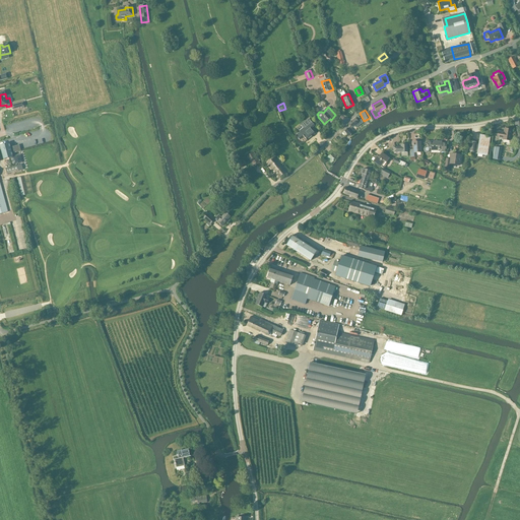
[(363,123),(361,120),(358,117),(355,119),(347,124),(350,128),(354,125),(356,128),(360,125),(363,123)]
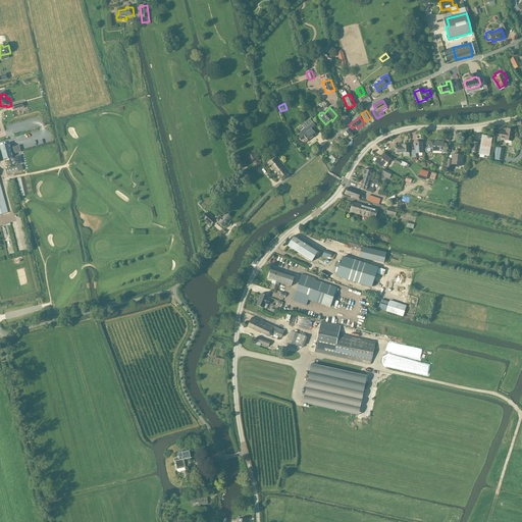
[(300,132),(301,133),(297,136),(300,140),(304,137),(308,142),(314,137),(316,135),(312,129),(315,126),(311,121),(305,126),(305,127),(300,132)]
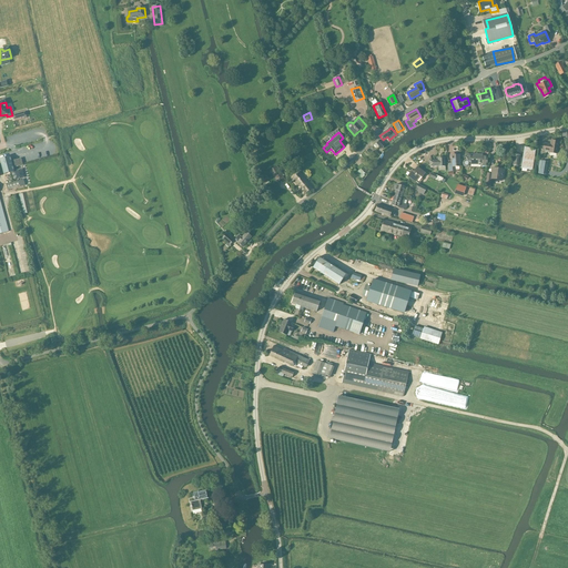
[(385,146),(381,140),(376,143),(382,150),(385,146)]
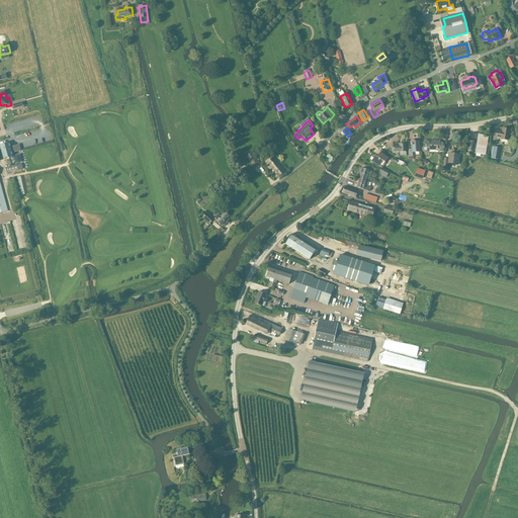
[(510,130),(503,128),(503,132),(497,132),(496,138),(502,139),(502,140),(509,141),(510,130)]
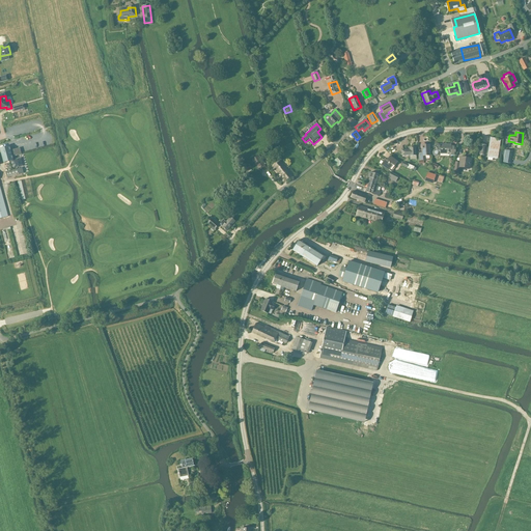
[(488,147),(487,156),(486,158),(498,160),(501,139),(490,138),(488,147)]
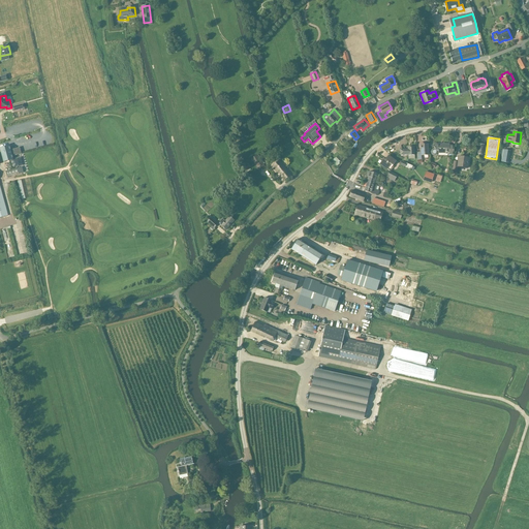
[(437,155),(437,154),(445,154),(445,153),(448,153),(448,155),(454,155),(454,146),(449,146),(449,145),(434,144),(434,149),(432,150),(430,152),(432,155),(434,156),(437,155)]
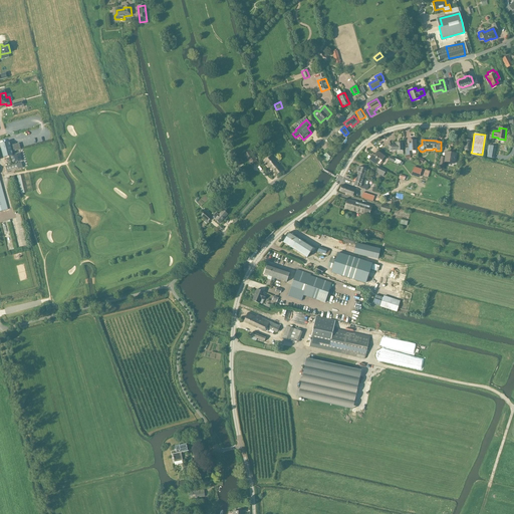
[(409,149),(405,149),(406,156),(411,156),(411,152),(416,151),(416,141),(409,142),(409,149)]
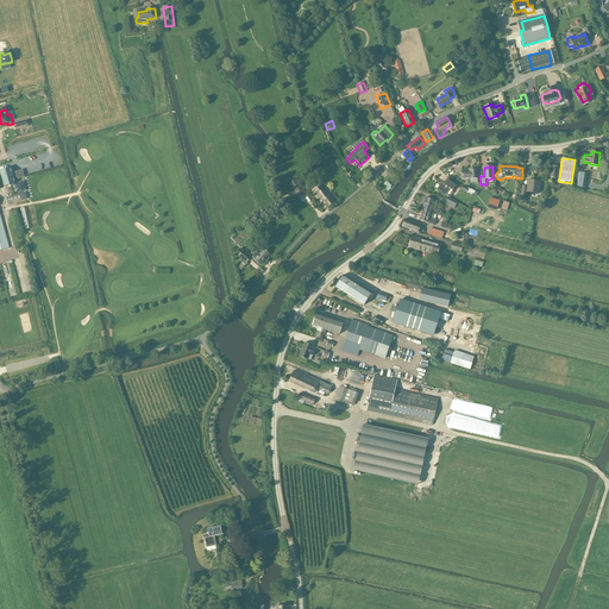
[(556,177),(559,179),(560,169),(557,169),(557,167),(552,167),(550,177),(556,179),(556,177)]
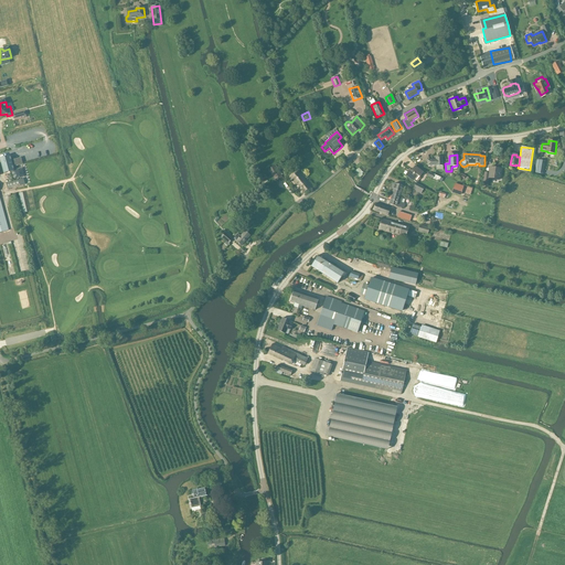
[(14,170),(13,167),(20,166),(19,158),(12,160),(11,156),(10,156),(0,159),(4,173),(14,170)]
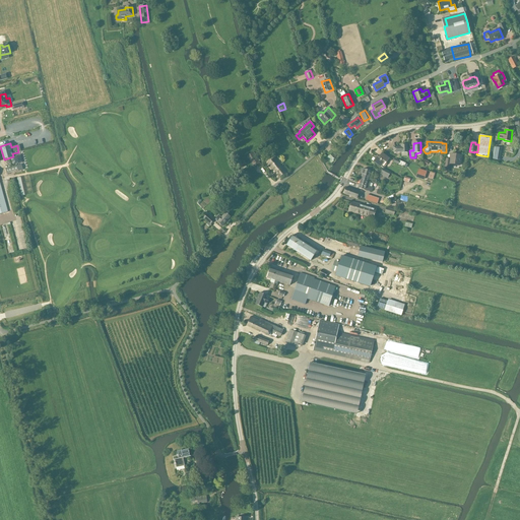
[(407,145),(400,145),(400,147),(393,147),(393,153),(401,152),(401,153),(407,152),(407,145)]
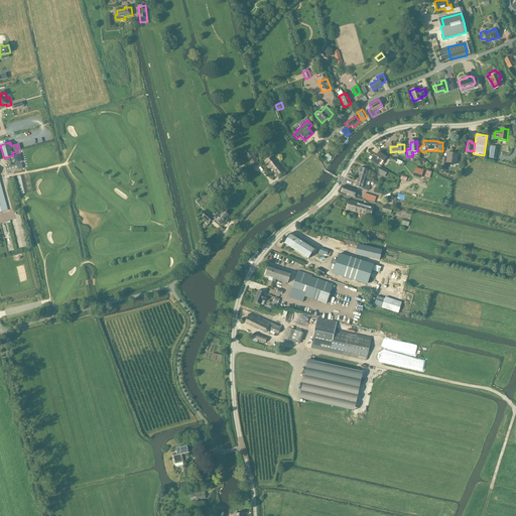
[(490,151),(489,157),(496,158),(498,147),(491,146),(490,147),(490,151)]
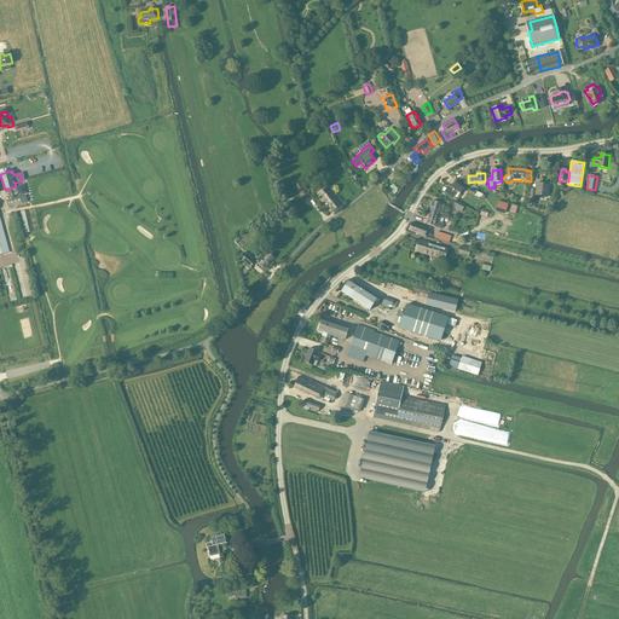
[(306,198),(308,201),(312,197),(308,192),(308,191),(301,181),(294,186),(305,200),(306,198)]
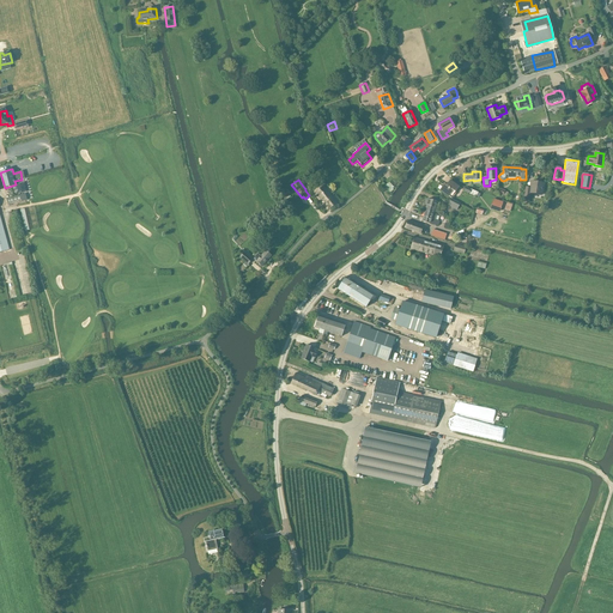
[(444,184),(442,187),(439,190),(449,198),(453,192),(455,193),(459,187),(450,181),(447,186),(444,184)]
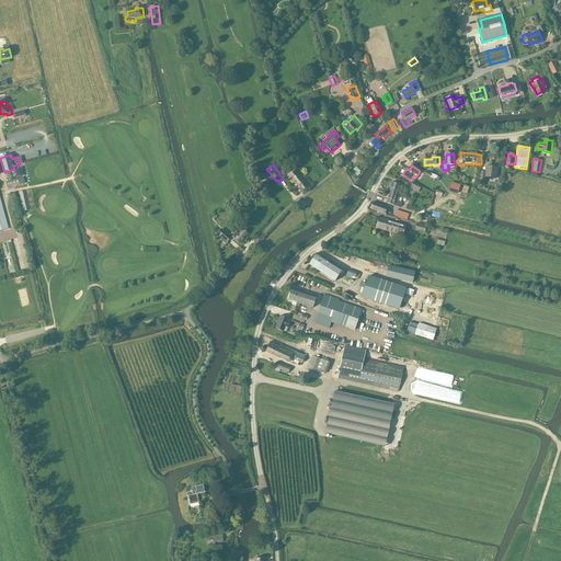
[(484,186),(485,178),(496,179),(497,169),(485,167),(484,172),(481,172),(480,176),(479,186),(484,186)]
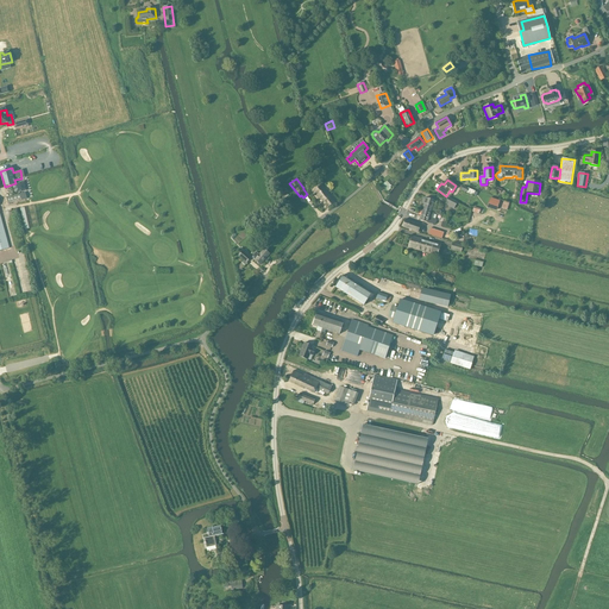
[(321,184),(320,186),(313,192),(327,208),(334,202),(321,184)]
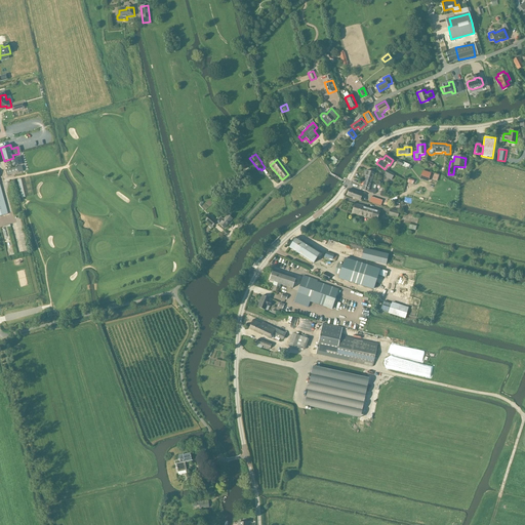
[(398,164),(402,166),(408,168),(409,165),(403,162),(399,160),(398,162),(397,164),(398,164)]
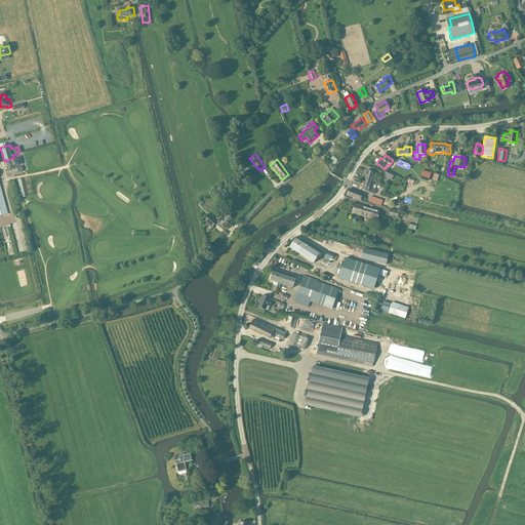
[(5,170),(7,176),(18,172),(17,167),(5,170)]
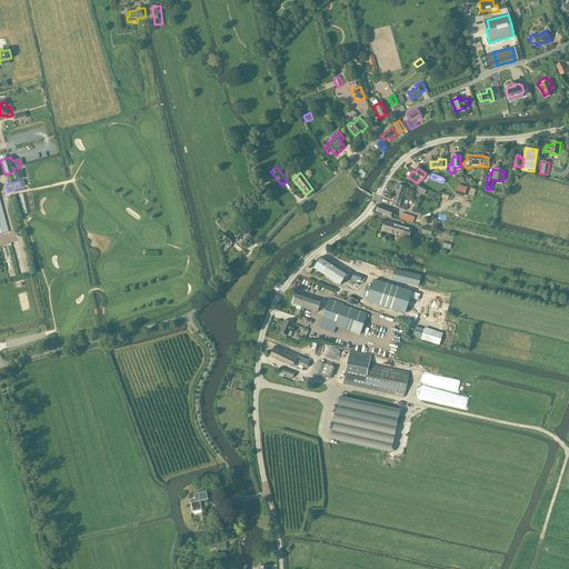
[(458,185),(456,193),(463,197),(467,188),(458,185)]
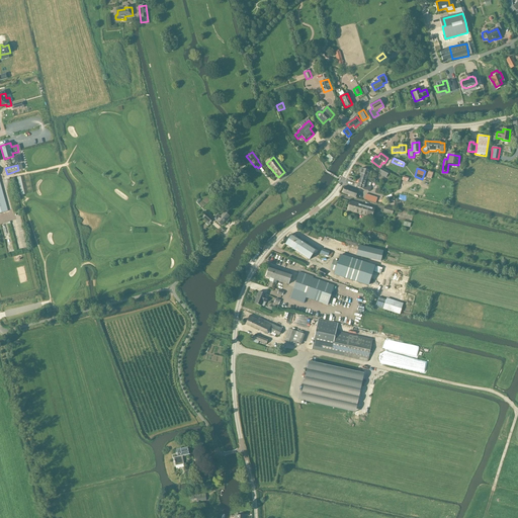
[(361,173),(359,179),(369,182),(374,183),(375,180),(369,178),(371,173),(369,173),(369,171),(362,169),(360,169),(359,172),(361,173)]
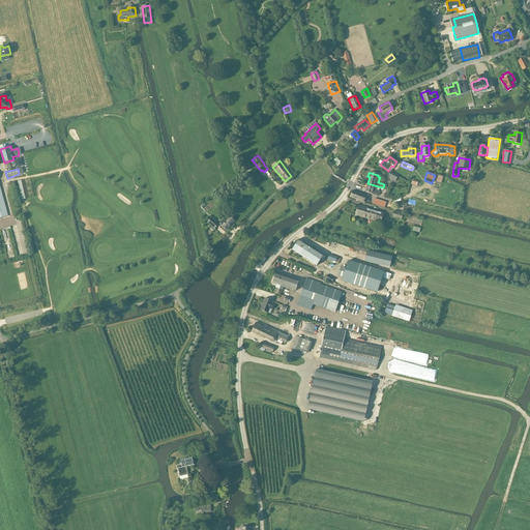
[(380,192),(377,190),(365,187),(364,192),(372,194),(379,196),(380,192)]
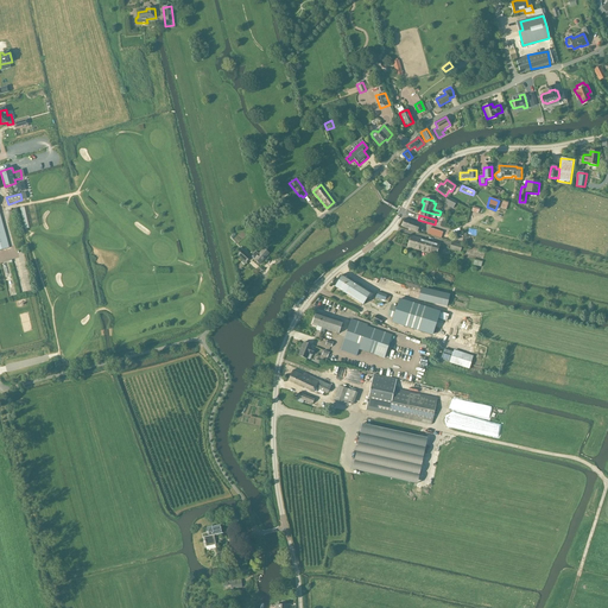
[(417,232),(418,232),(420,225),(405,219),(401,227),(417,232)]
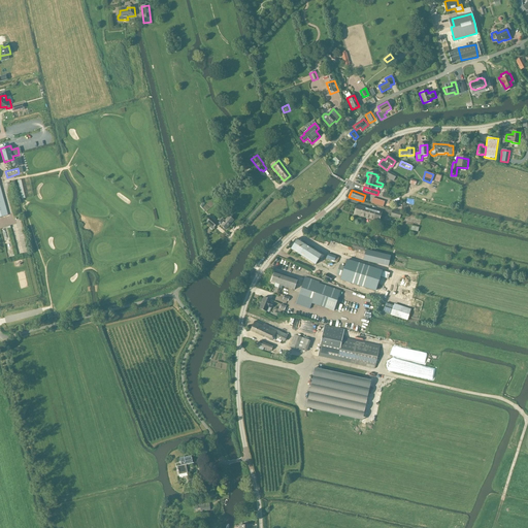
[(371,203),(376,205),(383,207),(385,202),(373,198),(371,203)]
